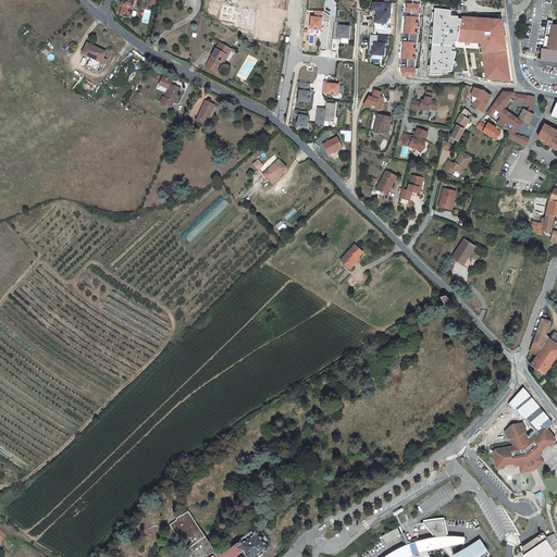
[(123,7),(122,13),(126,14),(125,16),(132,19),(134,9),(133,9),(135,0),(124,0),(124,2),(123,7)]
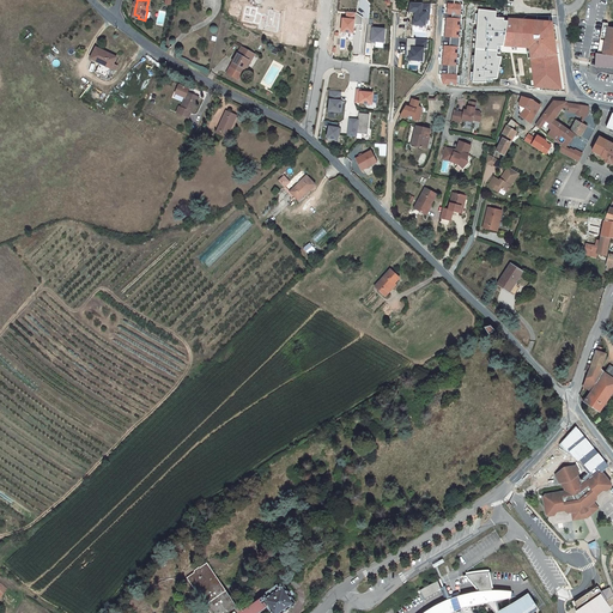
[(413,17),(413,24),(425,25),(425,19),(429,19),(430,5),(411,4),(408,11),(414,12),(414,17),(413,17)]
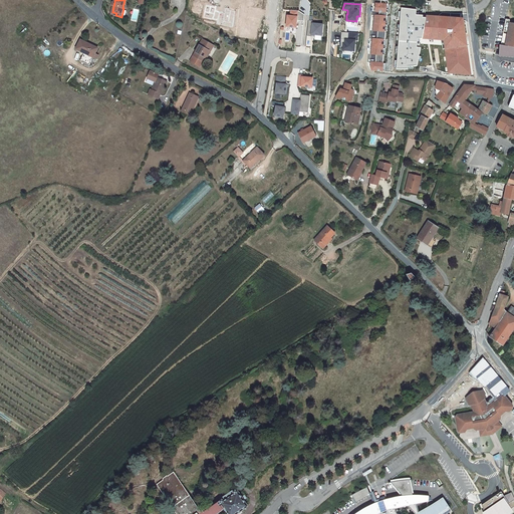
[(387,4),(375,3),(374,11),(386,12),(387,4)]
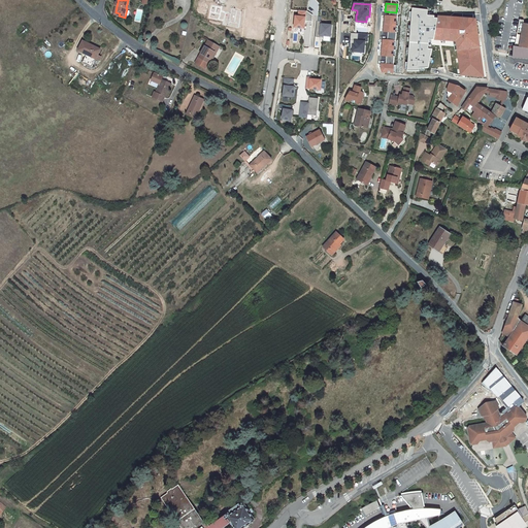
[(427,9),(411,8),(411,12),(411,18),(408,63),(407,69),(407,71),(425,71),(425,67),(428,67),(432,48),(429,48),(430,39),(433,39),(438,18),(434,18),(434,15),(427,14),(427,9)]
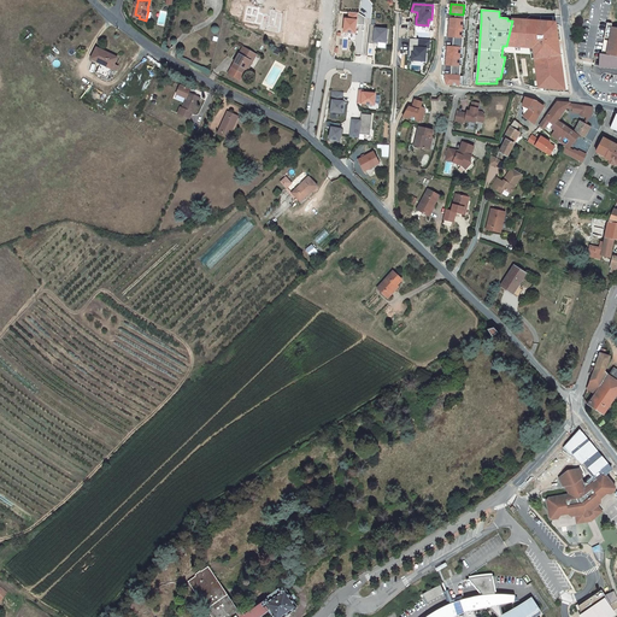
[(359,13),(350,12),(348,19),(345,19),(344,33),(356,34),(357,25),(365,25),(366,18),(359,13)]
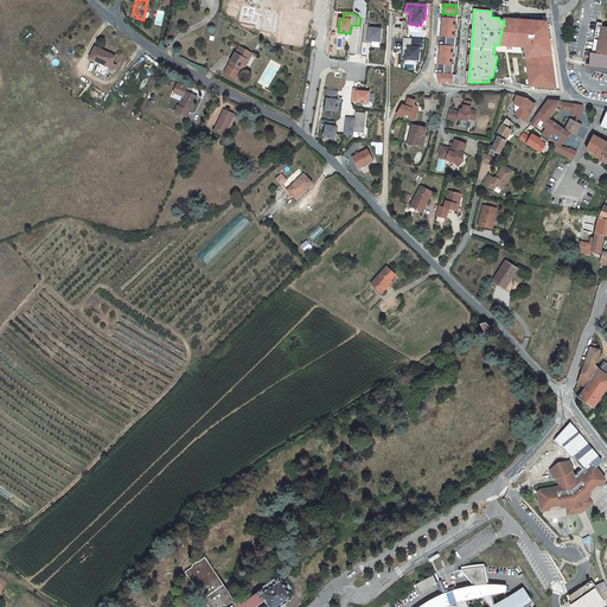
[(457,19),(442,18),(441,37),(454,38),(457,19)]
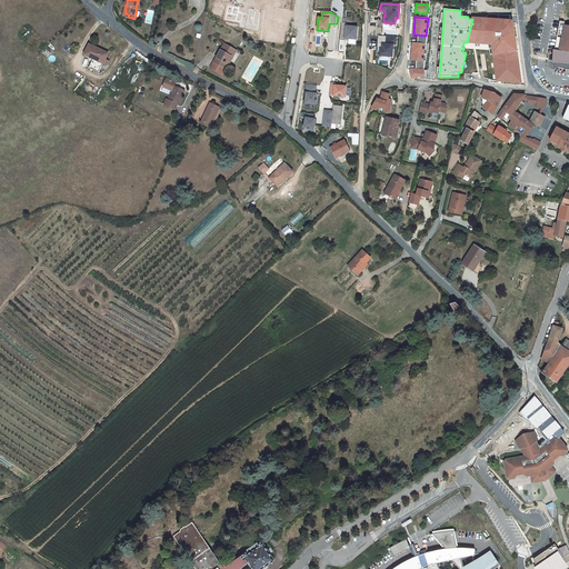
[(472,19),(467,42),(491,45),(496,80),(521,81),(512,20),(471,18),(472,19)]
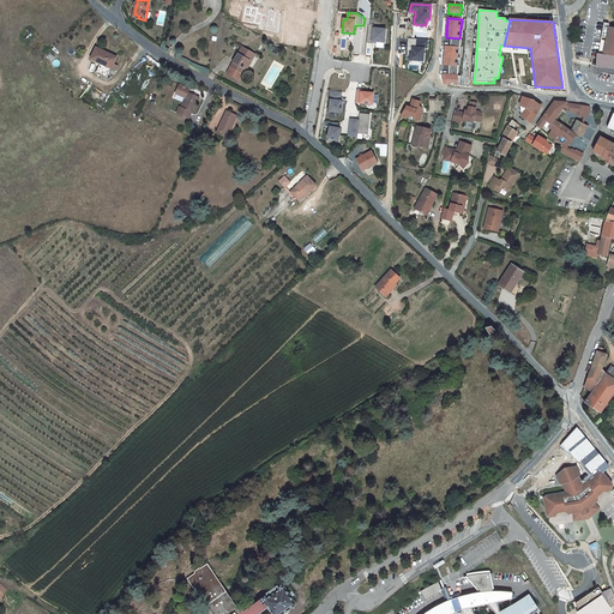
[(613,28),(608,28),(609,20),(605,20),(602,34),(605,35),(605,38),(606,38),(606,41),(605,41),(603,43),(605,44),(605,47),(603,47),(602,49),(605,50),(602,59),(603,62),(607,62),(608,61),(609,65),(613,65),(613,28)]
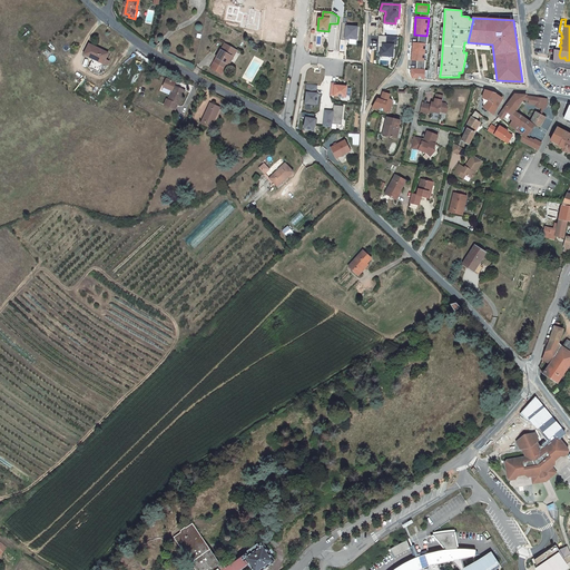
[(347,23),(342,22),(341,40),(345,40),(345,39),(350,39),(356,40),(359,27),(346,26),(347,23)]
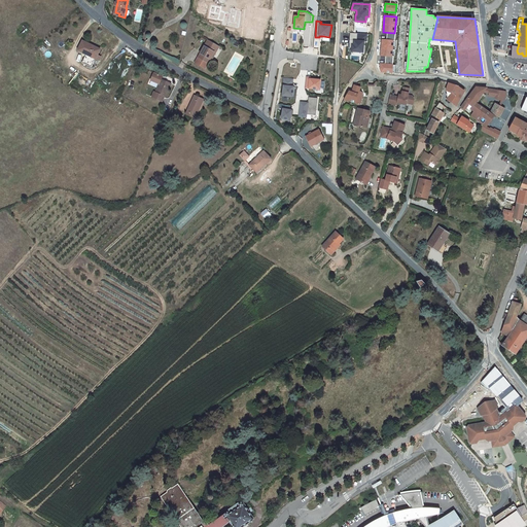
[(22,35),(27,30),(28,29),(21,23),(20,24),(15,29),(22,35)]
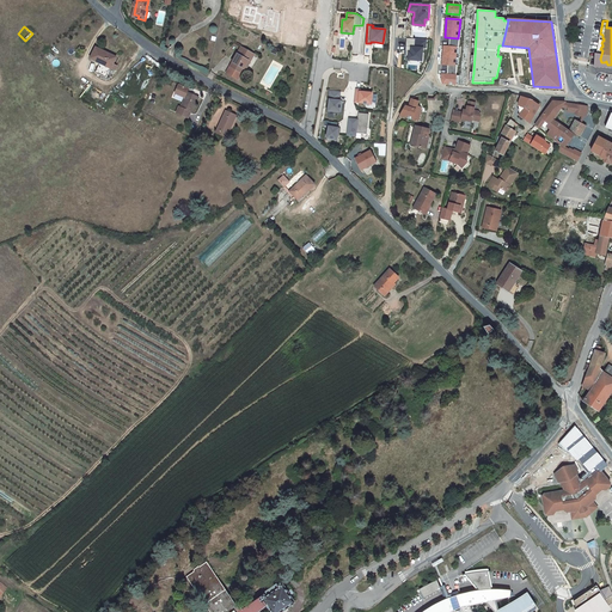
[(411,47),(410,51),(409,51),(408,60),(422,61),(422,48),(426,48),(426,40),(415,40),(415,47),(411,47)]
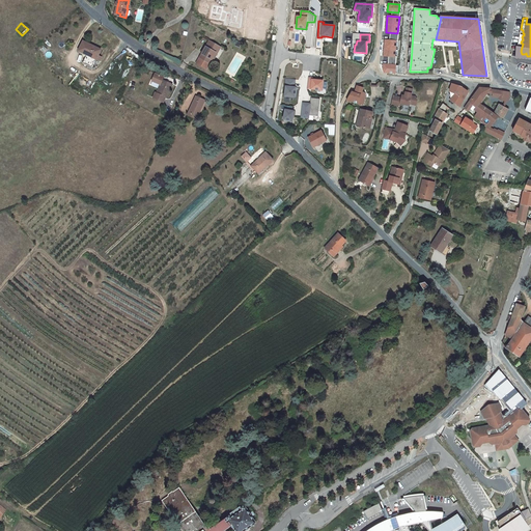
[(396,40),(385,39),(383,55),(395,56),(396,40)]
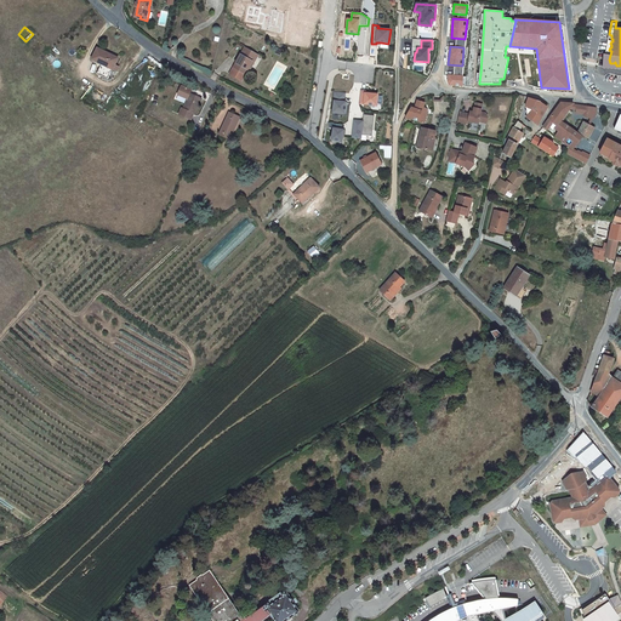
[(97,74),(108,80),(110,74),(115,77),(119,68),(115,66),(119,58),(97,49),(92,61),(102,64),(97,74)]
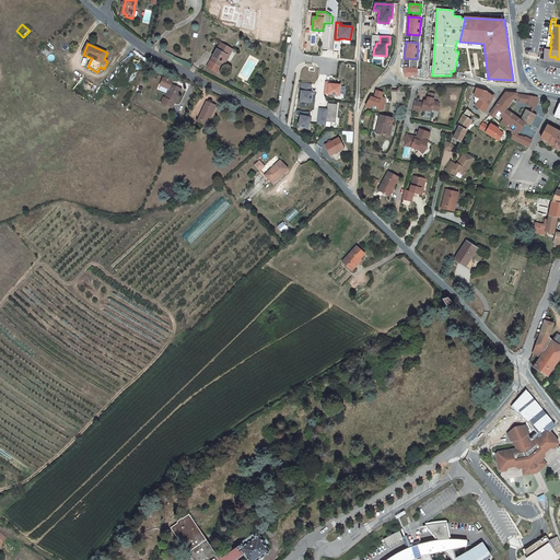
[(232,50),(221,44),(210,61),(221,67),(223,63),(228,56),(229,56),(232,50)]
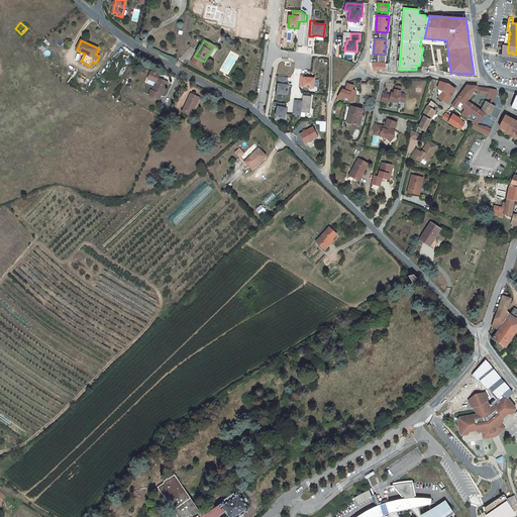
[(204,62),(194,57),(191,62),(202,68),(205,63),(204,62)]
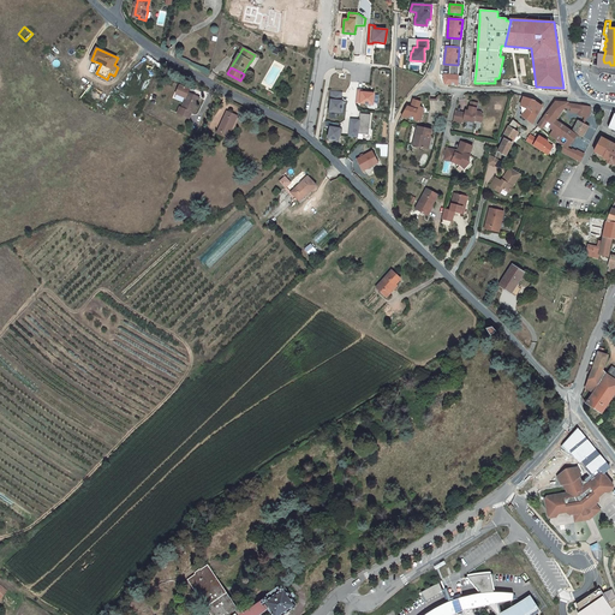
[(458,76),(443,75),(443,82),(445,84),(458,85),(458,76)]
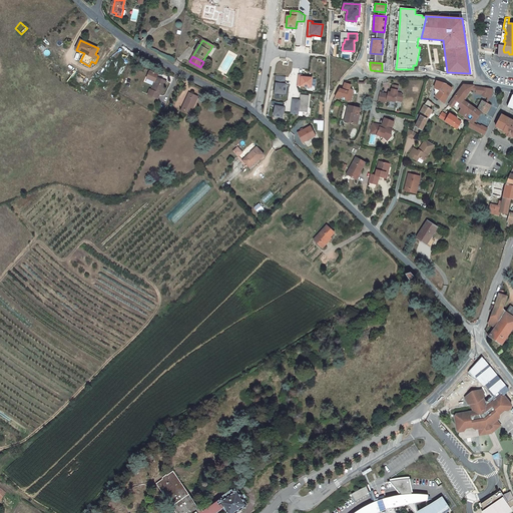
[(159,91),(160,92),(166,80),(157,76),(158,73),(150,69),(147,76),(155,80),(152,88),(150,87),(147,93),(156,97),(159,91)]
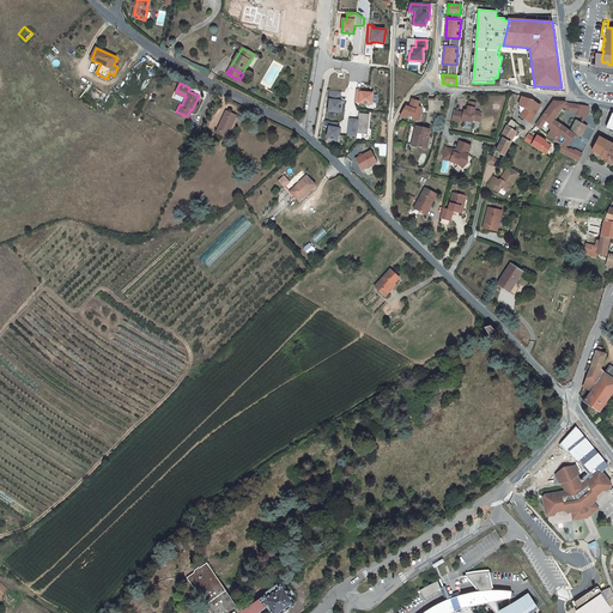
[(341,91),(331,90),(329,99),(331,99),(329,110),(341,111),(343,105),(341,105),(341,101),(340,99),(341,91)]
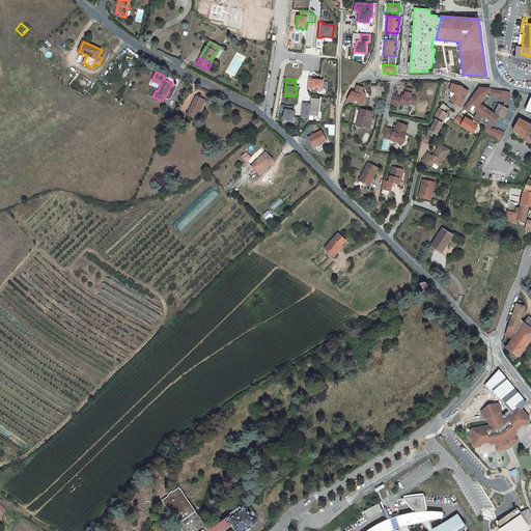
[(312,78),(308,78),(307,88),(323,90),(324,81),(312,80),(312,78)]
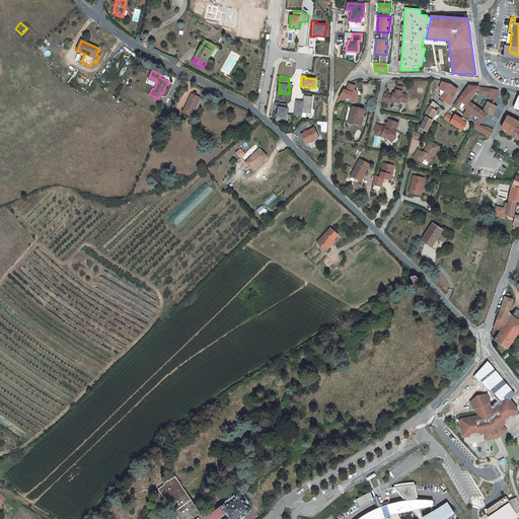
[(450,84),(441,82),(439,89),(446,90),(440,96),(448,104),(457,90),(451,86),(451,85),(450,84)]
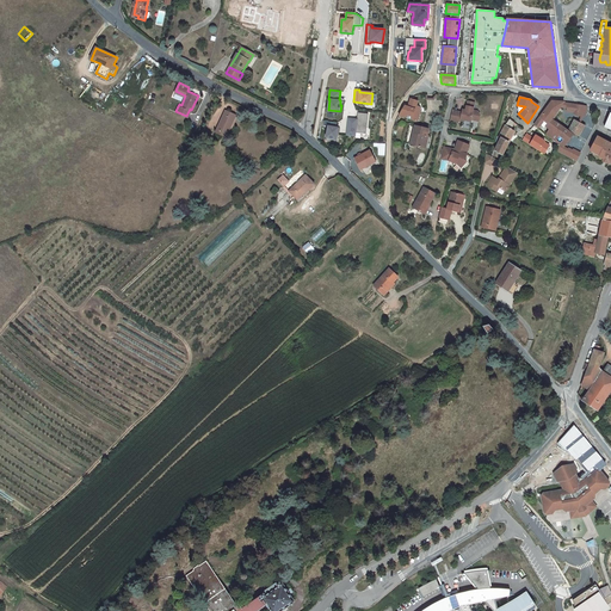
[(454,111),(451,121),(461,123),(461,119),(471,122),(471,119),(479,122),(480,116),(479,112),(474,111),(475,104),(468,102),(466,111),(463,110),(463,112),(454,111)]
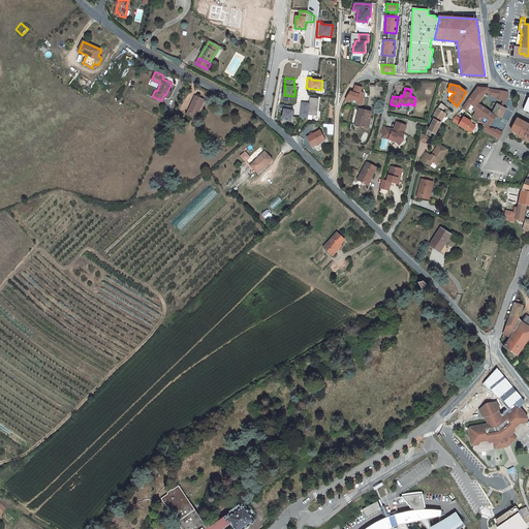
[(477,88),(467,102),(462,109),(466,112),(467,109),(470,105),(473,107),(472,111),(475,113),(472,117),(484,125),(488,128),(496,118),(491,114),(478,103),(486,93),(489,89),(477,88)]
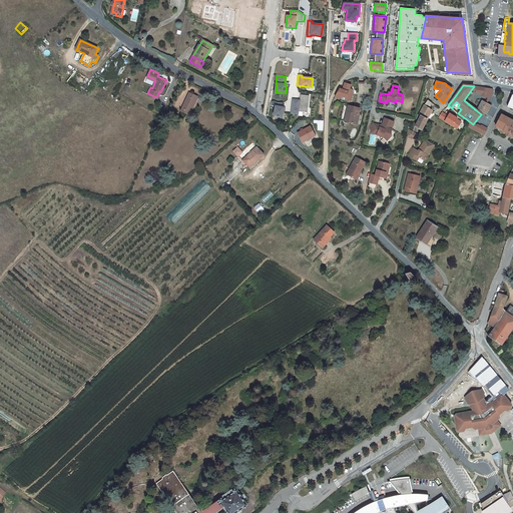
[(477,86),(476,91),(476,93),(484,95),(484,97),(489,98),(492,98),(493,91),(491,91),(491,89),(477,86)]
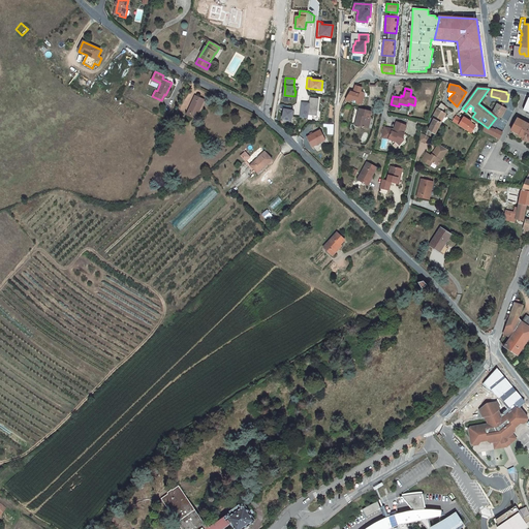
[(349,93),(345,99),(351,101),(352,99),(358,100),(356,104),(362,104),(364,96),(369,97),(369,93),(364,93),(361,92),(360,93),(354,91),(353,93),(352,94),(349,93)]
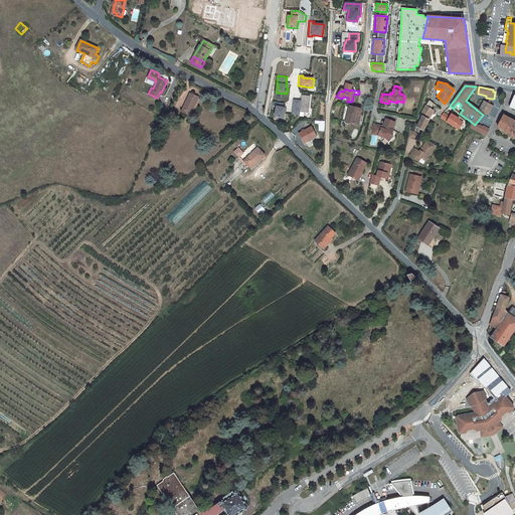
[(181,111),(189,114),(192,108),(193,108),(198,97),(190,94),(181,111)]
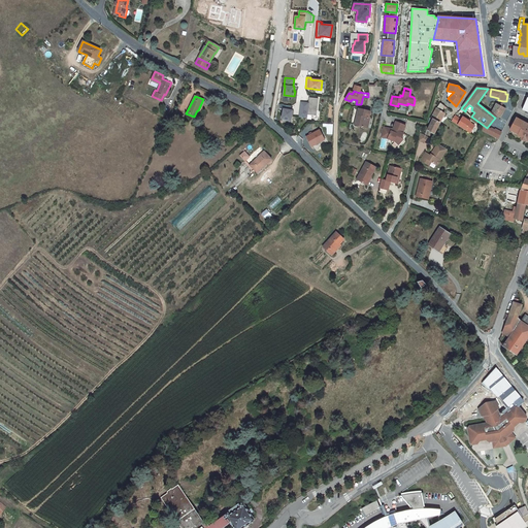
[(308,103),(301,102),(299,117),(307,118),(307,114),(317,116),(319,98),(309,97),(308,103)]
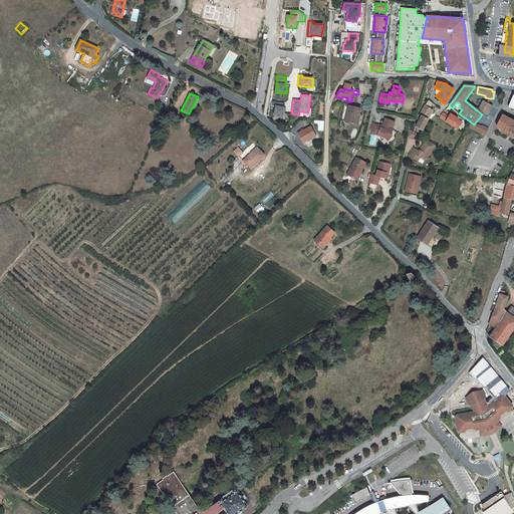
[(284,103),(274,101),(273,105),(276,106),(274,115),(284,117),(285,107),(283,107),(284,103)]
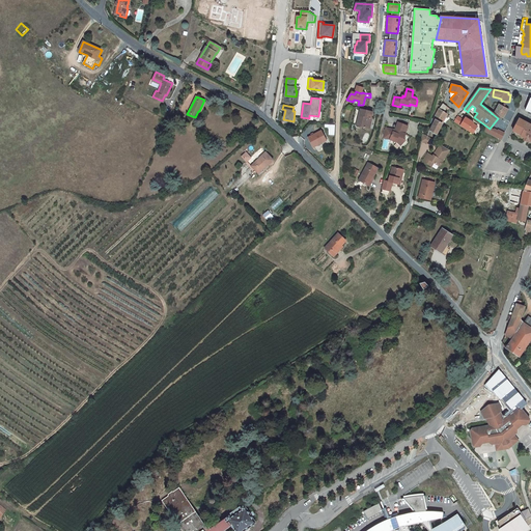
[(503,119),(508,110),(499,105),(494,113),(499,116),(503,119)]
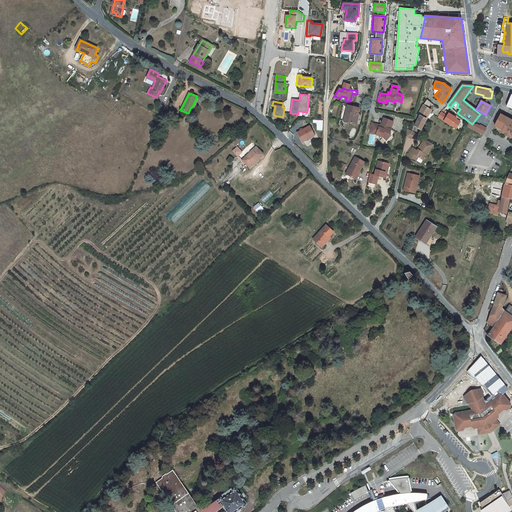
[(358,114),(359,108),(348,105),(344,121),(354,124),(354,122),(353,122),(355,113),(358,114)]
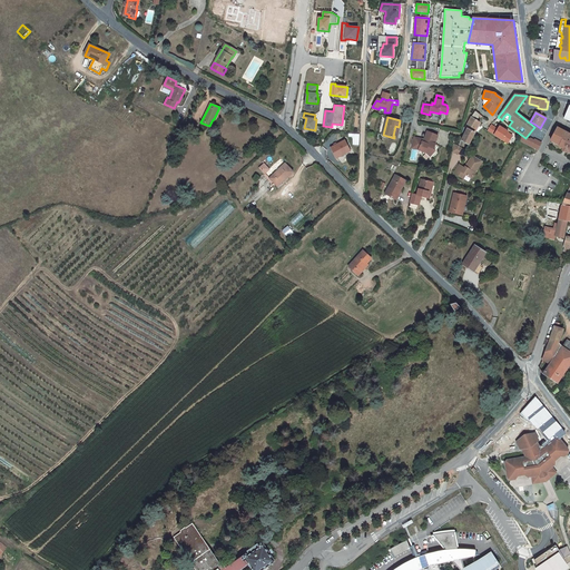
[(468,129),(474,133),(480,123),(475,119),(471,117),(465,128),(468,129)]
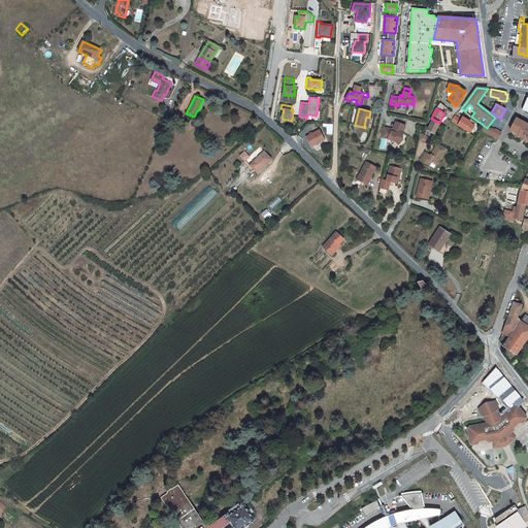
[(454,117),(451,122),(452,122),(458,126),(461,120),(455,116),(454,117)]
